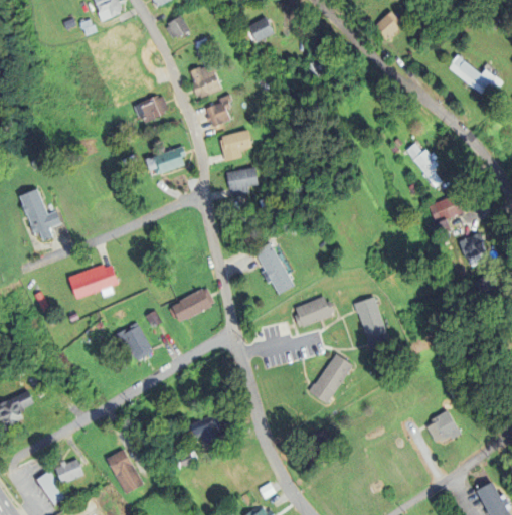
[(90,0),(100,22),(120,14),(114,0),(90,0)]
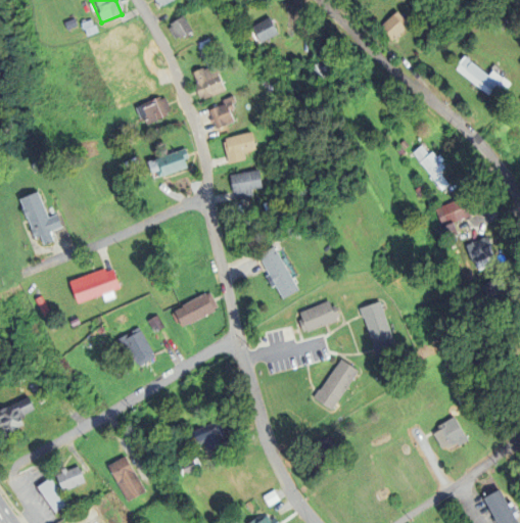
[(153,0),(159,9),(172,0),(153,0)]
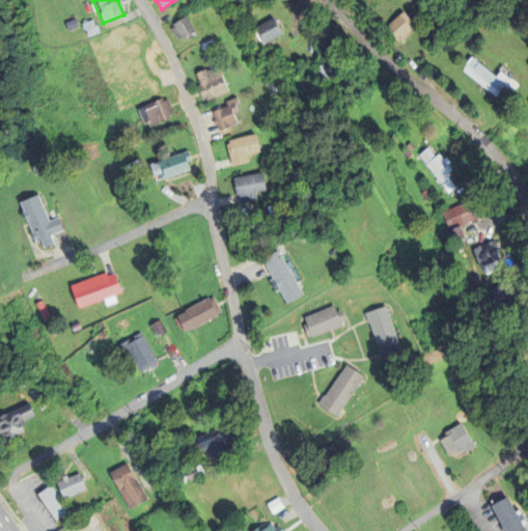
[(400,38),(414,23),(401,11),(388,26),(400,38)]
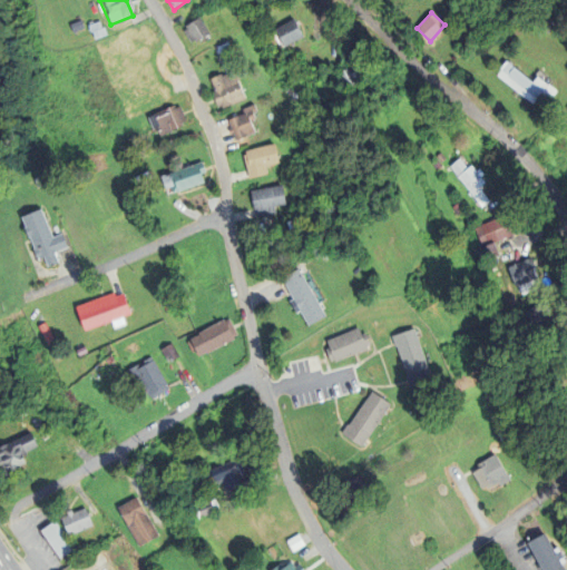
[(192,41),(207,31),(198,17),(183,27),(192,41)]
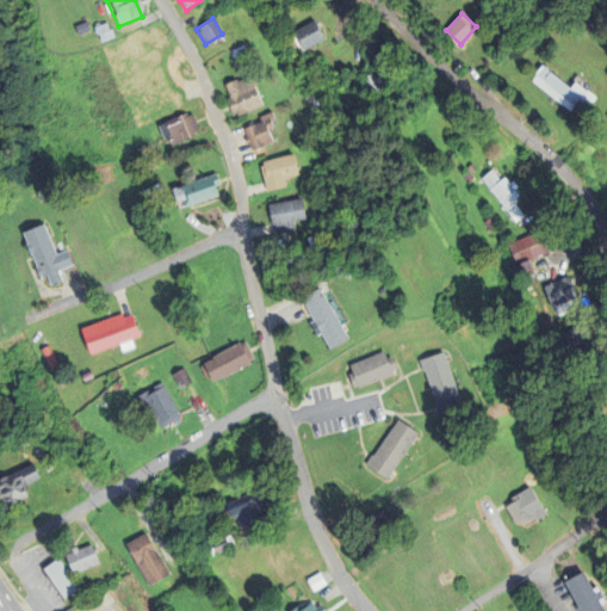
[(91,25),(106,19),(110,30),(94,36),(91,25)]
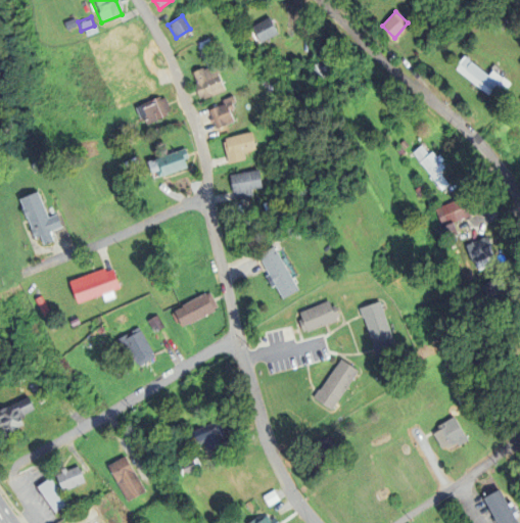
[(260,44),(278,35),(269,18),(250,28),(260,44)]
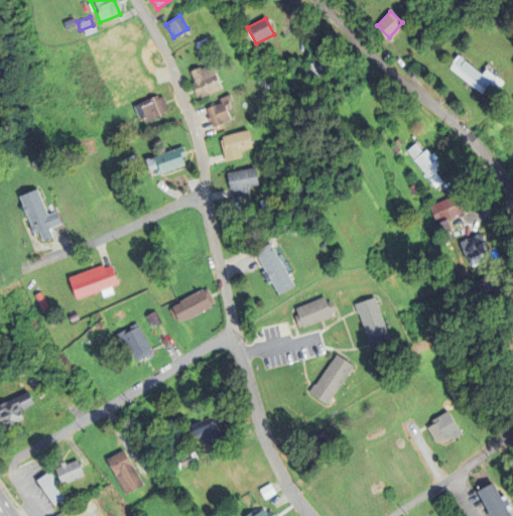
[(202,62),(213,58),(205,39),(195,44),(202,62)]
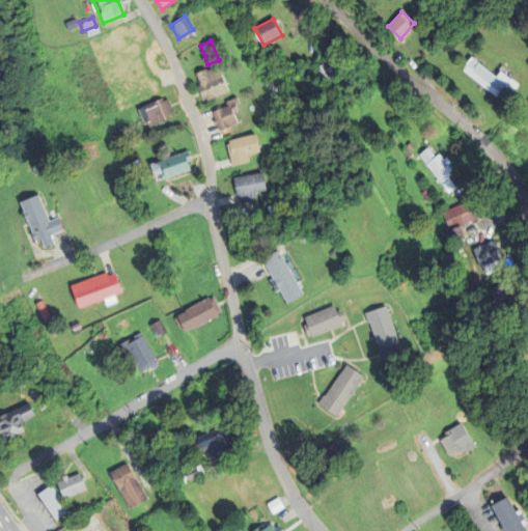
[(463,68),(504,101),(517,84),(500,72),(496,76),(472,57),(463,68)]
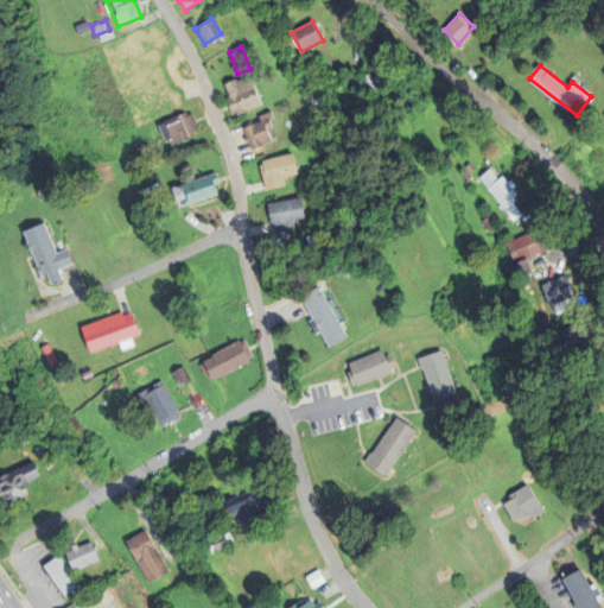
[(356,80),(377,69),(390,93),(369,105),(356,80)]
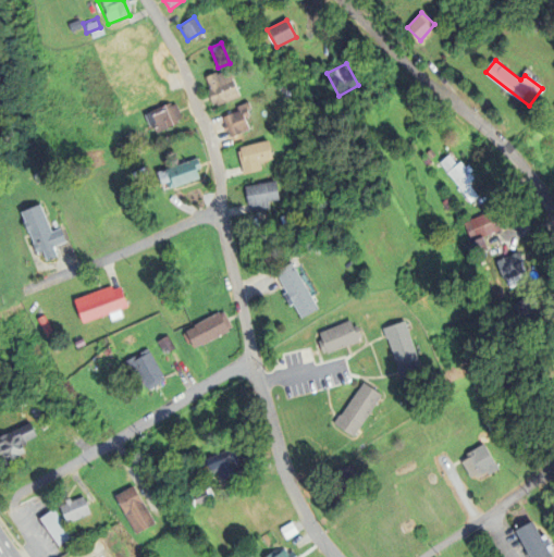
[(212,106),(238,96),(229,69),(201,78),(212,106)]
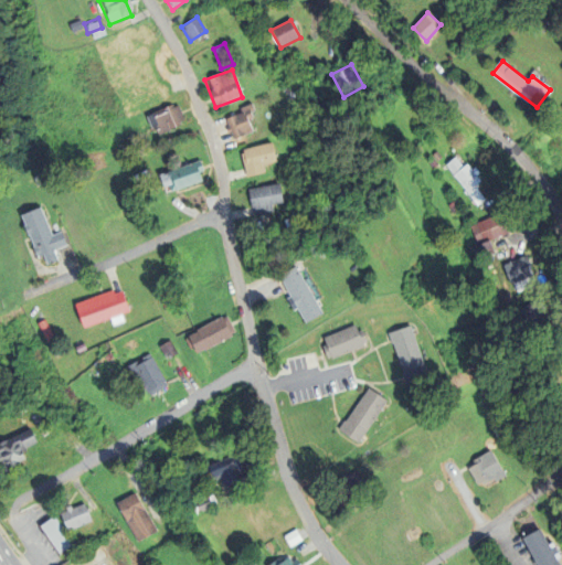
[(160,134),(186,121),(178,105),(152,116),(160,134)]
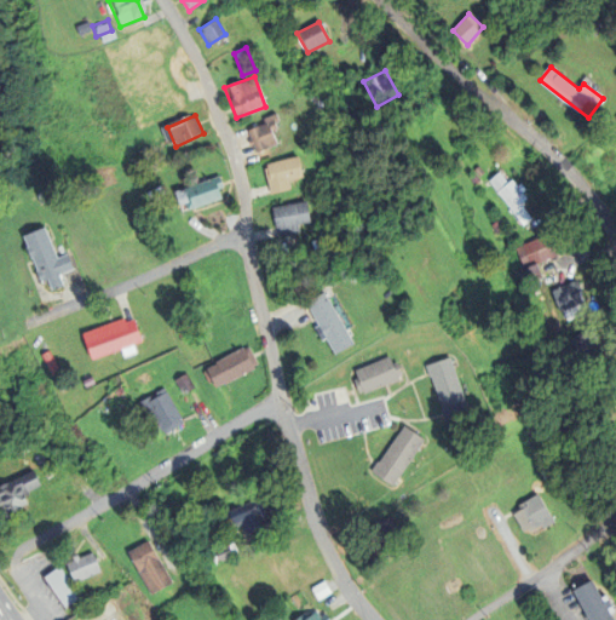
[(255,154),(280,145),(275,133),(278,132),(275,121),(277,121),(275,115),(262,120),(264,125),(247,131),(255,154)]
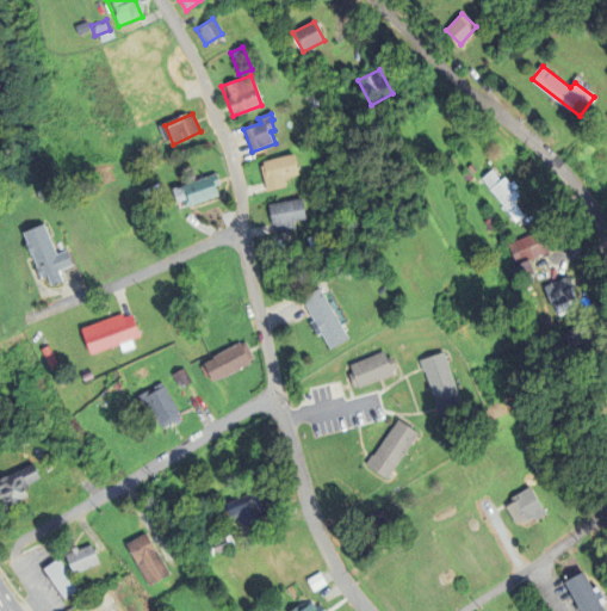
[(265,193),(287,190),(285,177),(297,174),(293,156),(260,162),(265,193)]
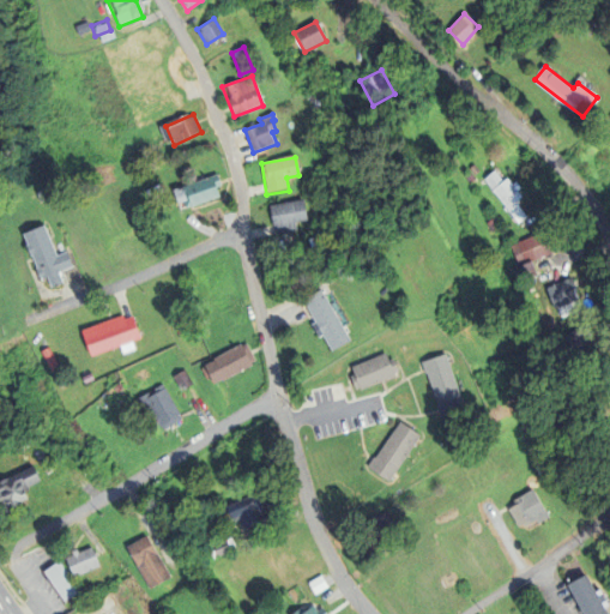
[(519,227),(530,217),(517,200),(526,193),(512,174),(503,180),(495,170),(482,180),(519,227)]
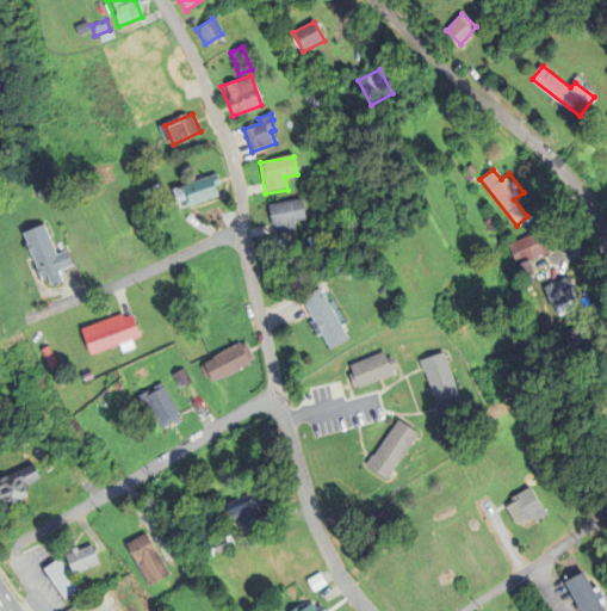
[(183,209),(224,195),(217,172),(174,186),(183,209)]
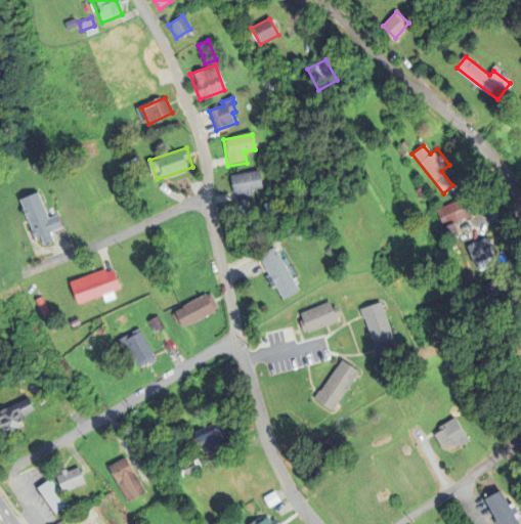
[(229,175),(258,171),(260,188),(251,189),(252,197),(233,200),(229,175)]
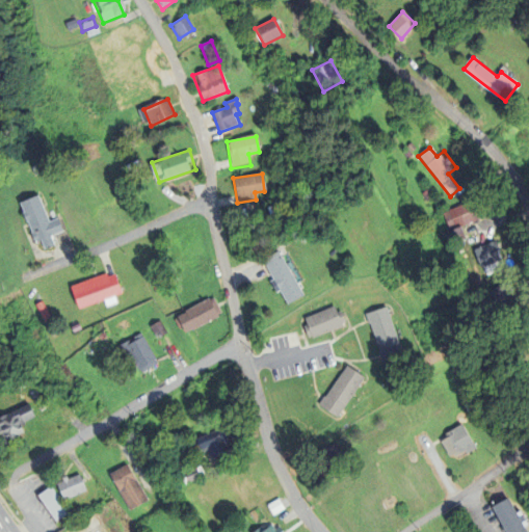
[(34,242),(20,203),(41,194),(50,218),(58,215),(64,231),(51,237),(55,246),(44,250),(40,240),(34,242)]
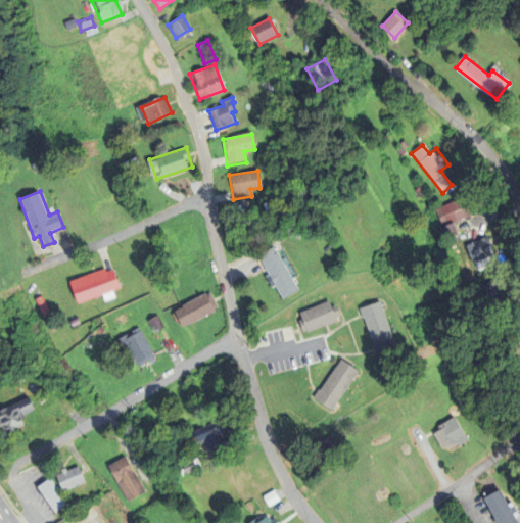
[(434,208),(470,195),(477,214),(455,222),(441,227),(434,208)]
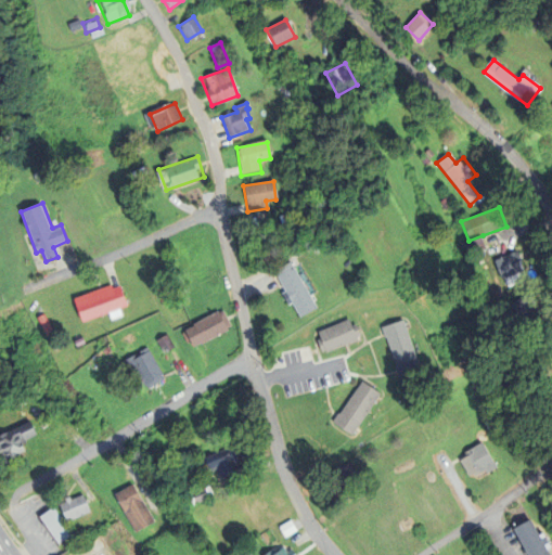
[(483,235),(487,247),(469,255),(463,242),(469,241),(483,235)]
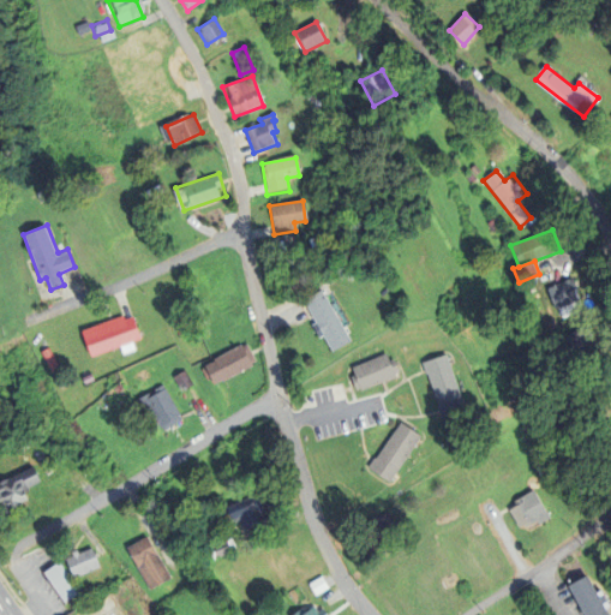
[(340,279),(354,282),(357,269),(342,267),(340,279)]
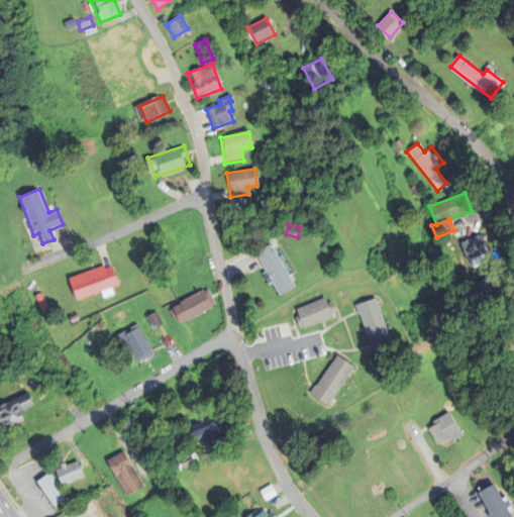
[(459,241),(471,268),(492,260),(480,232),(459,241)]
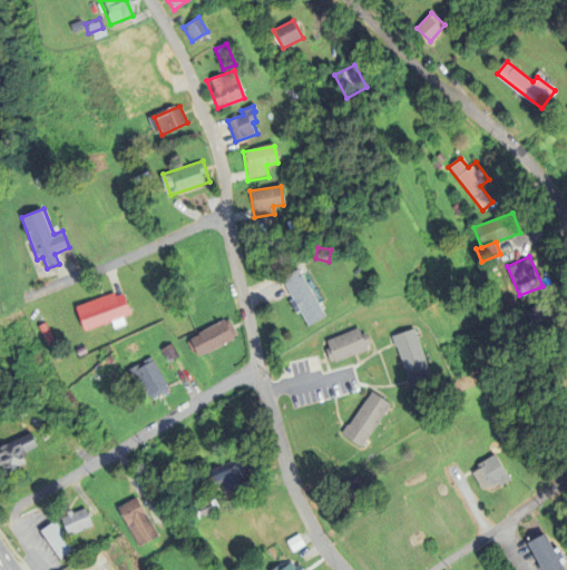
[(306,326),(281,279),(297,269),(324,315),(306,326)]
